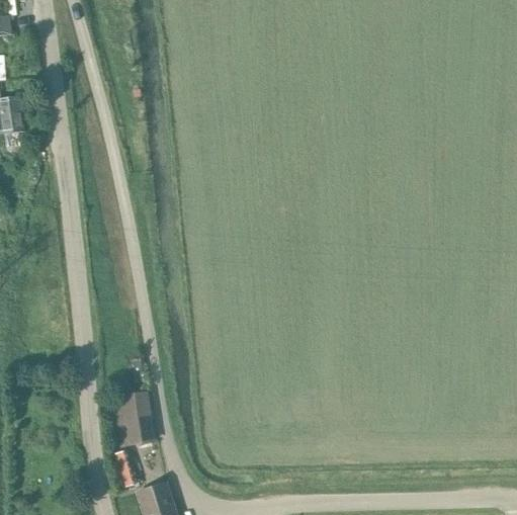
[(0,33),(11,32),(8,14),(0,15),(0,33)]
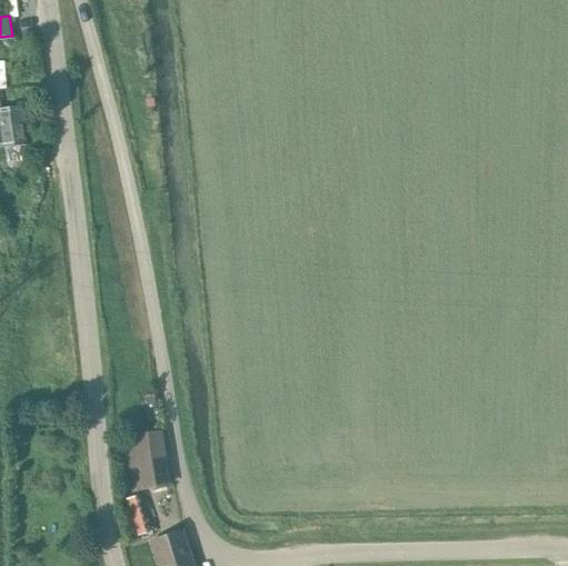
[(0,146),(26,142),(20,103),(0,107),(0,146)]
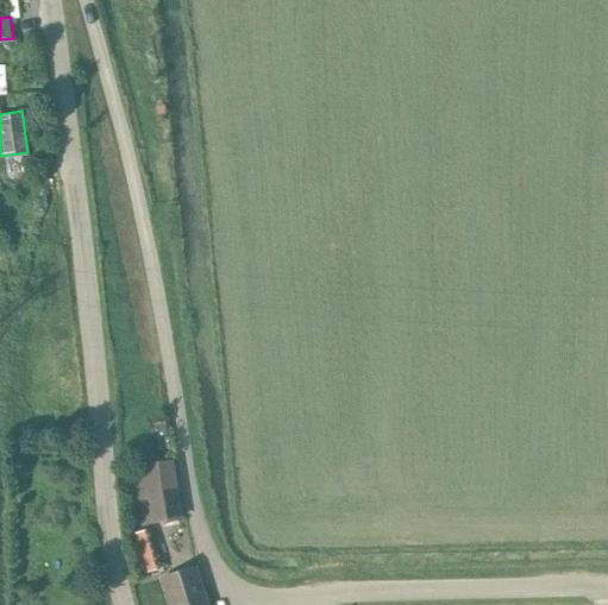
[(140,523),(181,517),(171,458),(131,464),(140,523)]
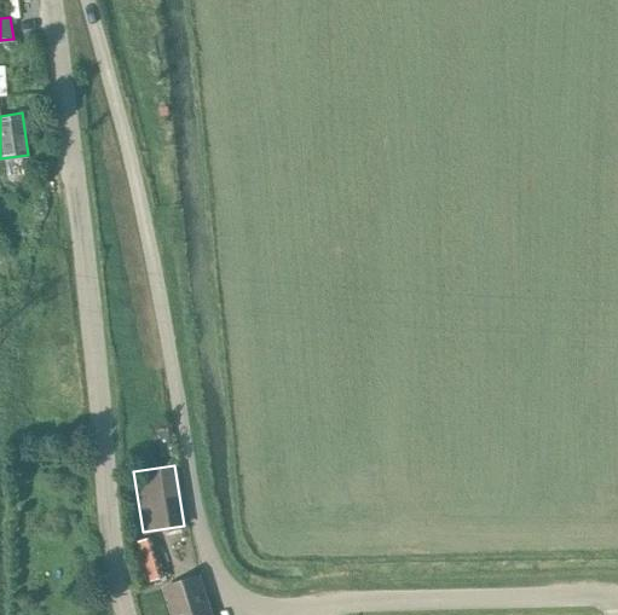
[(149,579),(160,576),(148,537),(137,540),(149,579)]
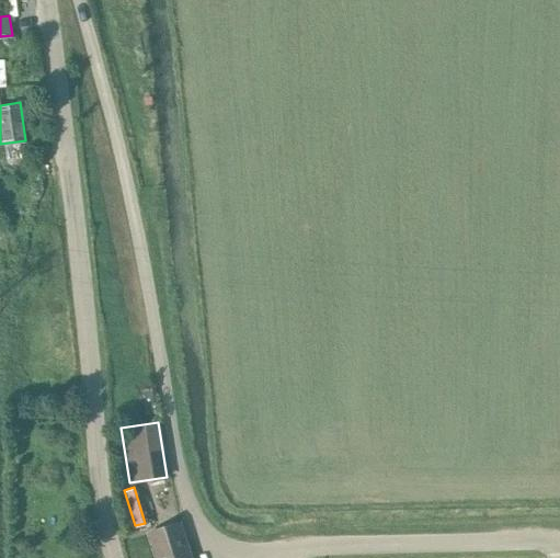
[(179,520),(147,532),(156,557),(187,557),(186,555),(191,554),(179,520)]
